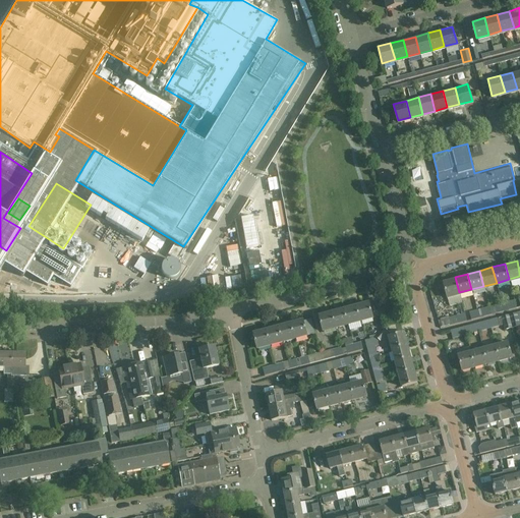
[(459,292),(455,277),(443,280),(447,296),(459,292)]
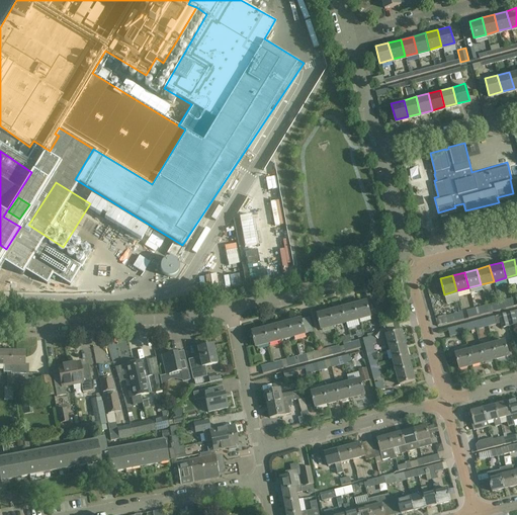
[(498,298),(500,307),(512,304),(510,295),(498,298)]
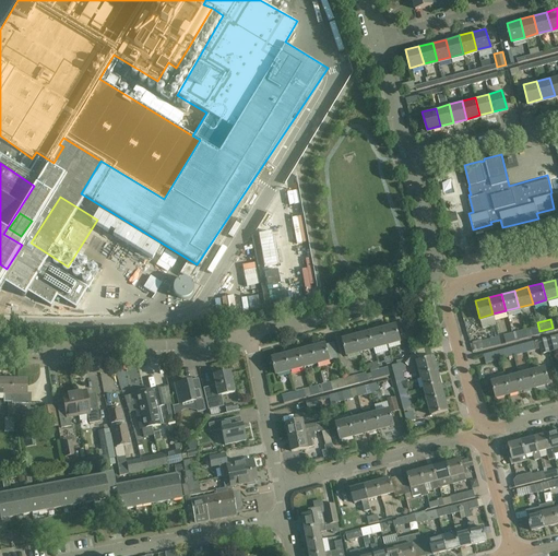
[(537,322),(524,327),(526,334),(539,331),(537,322)]
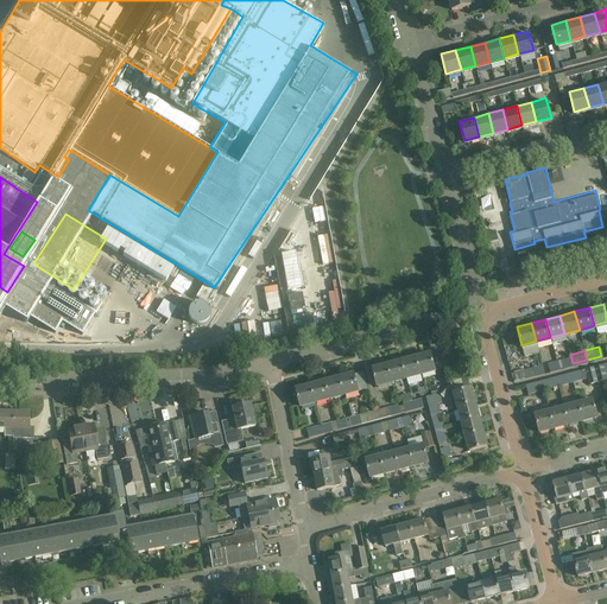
[(415,355),(419,373),(434,369),(429,351),(415,355)]
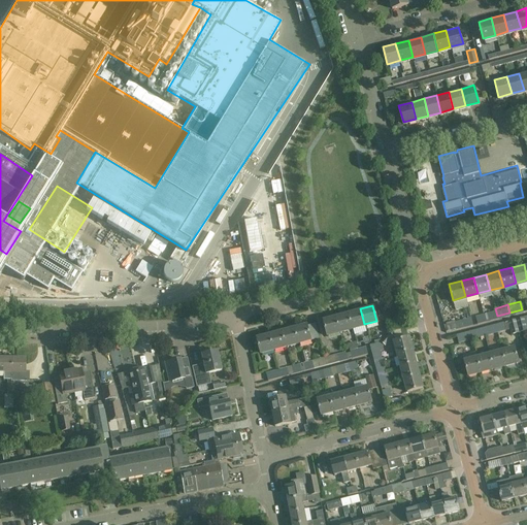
[(469,310),(470,315),(472,323),(485,320),(483,312),(482,307),(469,310)]
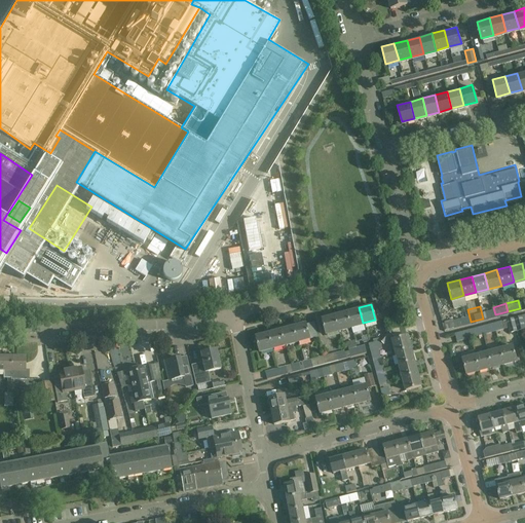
[(359,307),(346,310),(350,326),(363,323),(359,307)]
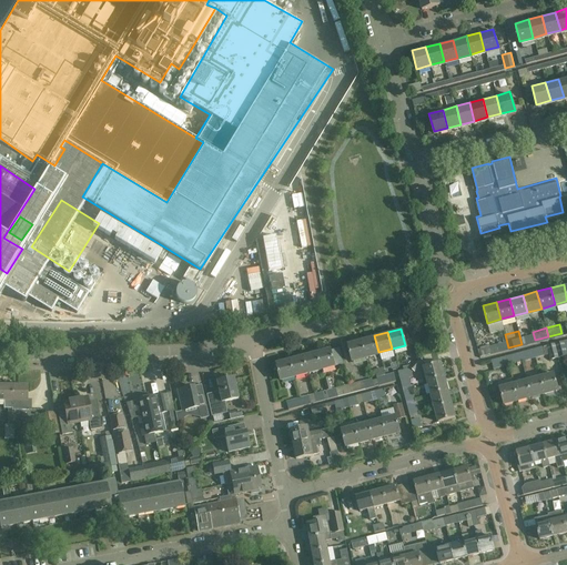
[(519,335),(522,344),(535,340),(533,332),(519,335)]
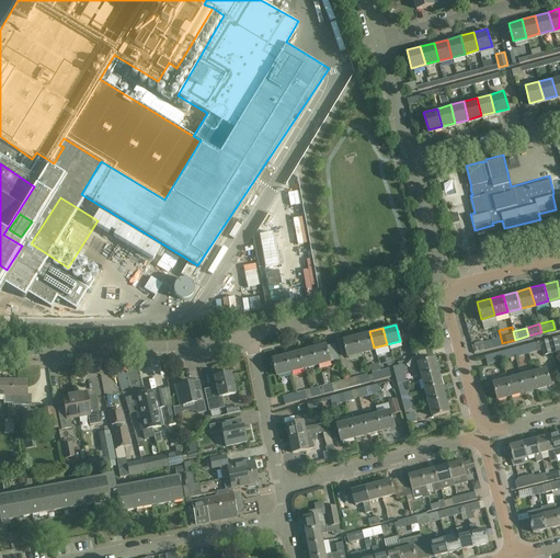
[(374,348),(369,331),(356,336),(361,351),(374,348)]
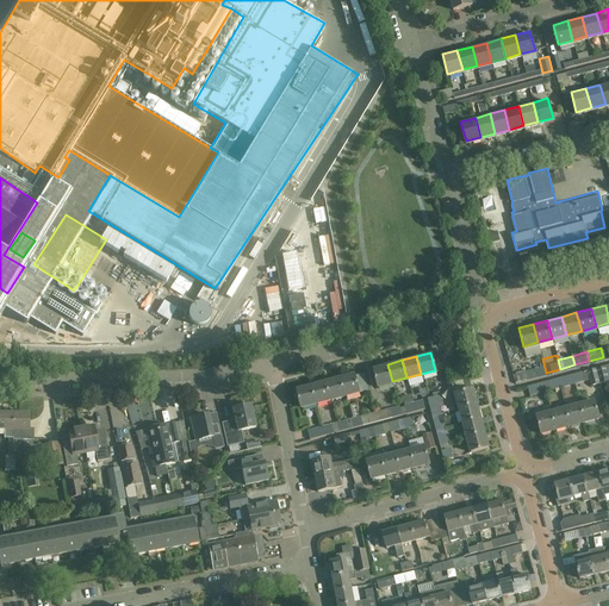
[(608,372),(608,361),(595,366),(600,381),(608,378),(607,373),(608,372)]
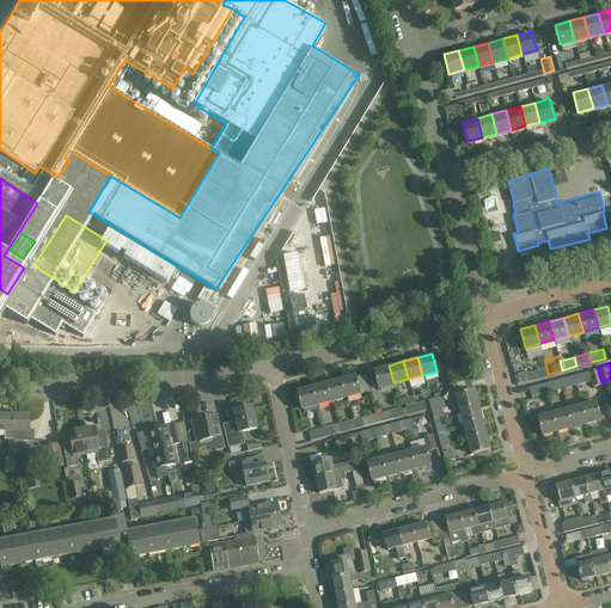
[(535,378),(548,374),(545,364),(529,369),(526,369),(529,379),(535,378)]
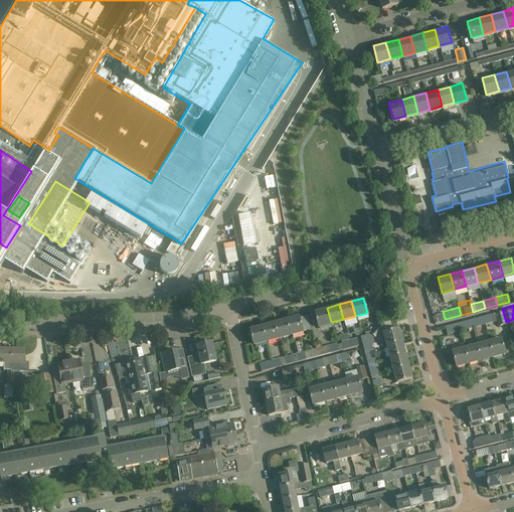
[(331,322),(327,308),(315,311),(319,326),(331,322)]
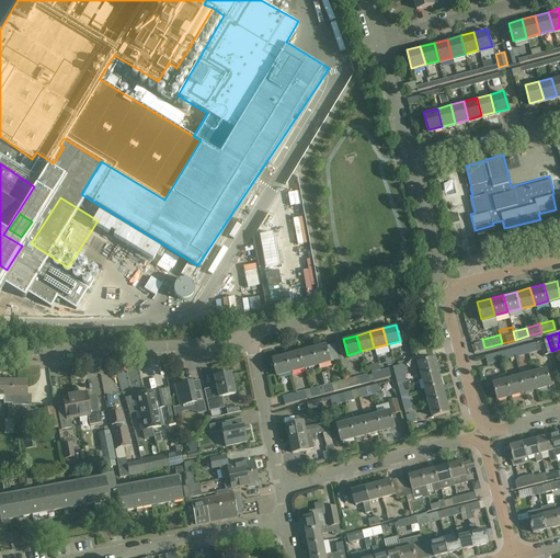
[(551,351),(547,337),(539,339),(543,353),(551,351)]
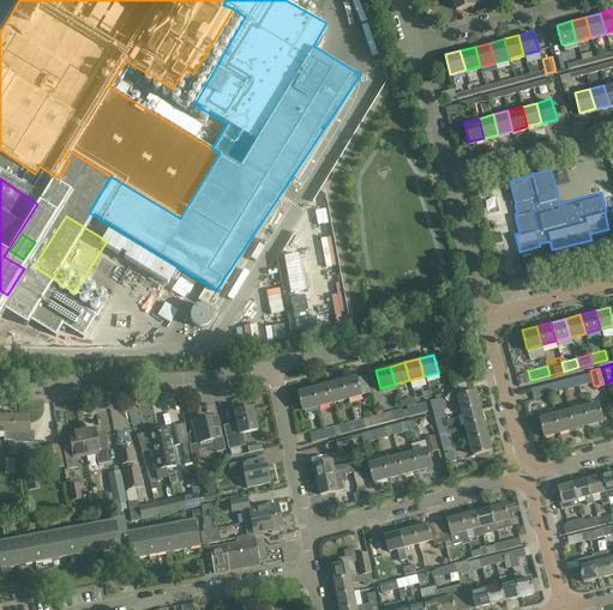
[(577,384),(587,381),(584,372),(575,374),(577,384)]
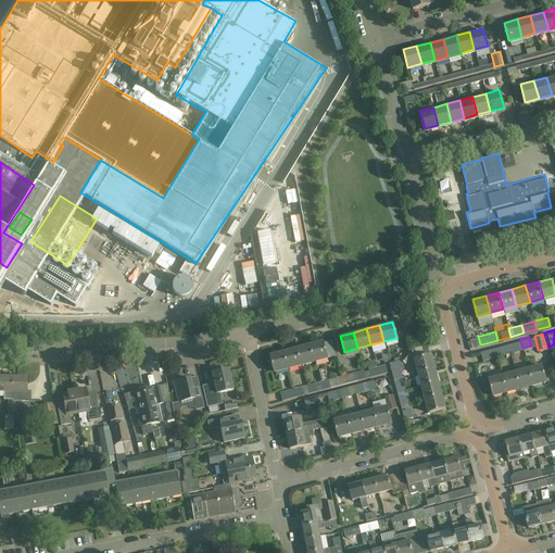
[(310,343),(314,360),(327,356),(323,340),(310,343)]
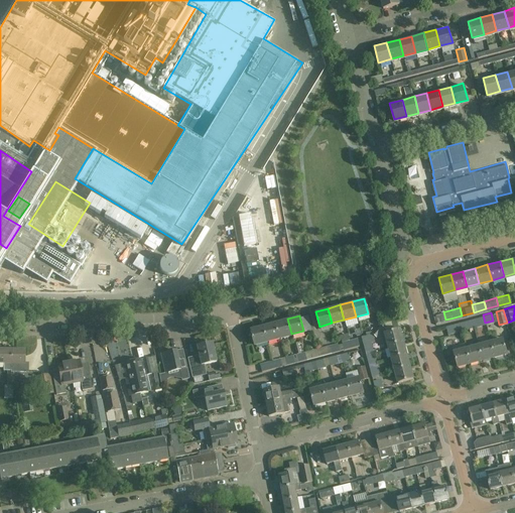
[(471,318),(473,326),(481,324),(479,315),(471,318)]
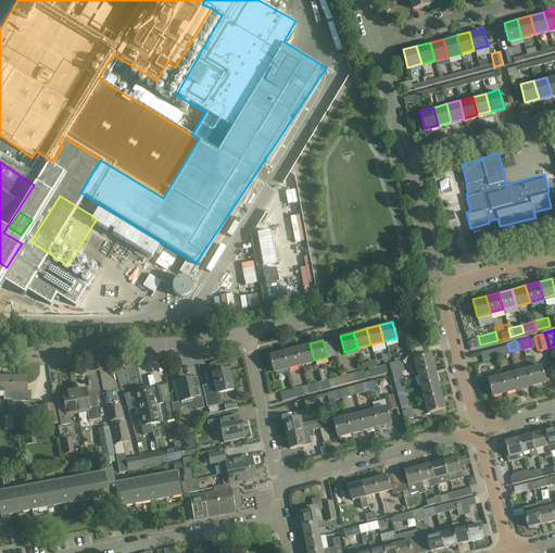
[(314,360),(310,343),(297,347),(301,363),(314,360)]
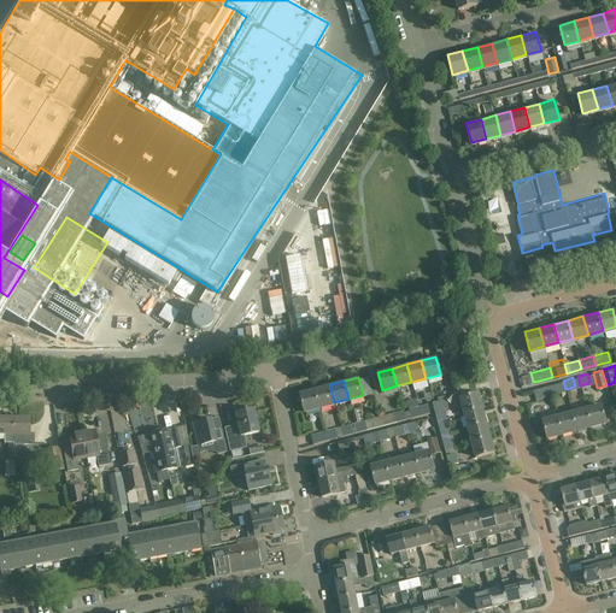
[(565,389),(563,381),(549,384),(551,393),(565,389)]
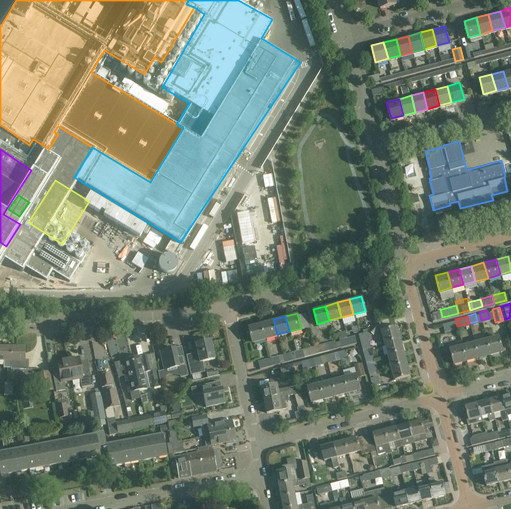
[(277,334),(273,319),(261,323),(265,338),(277,334)]
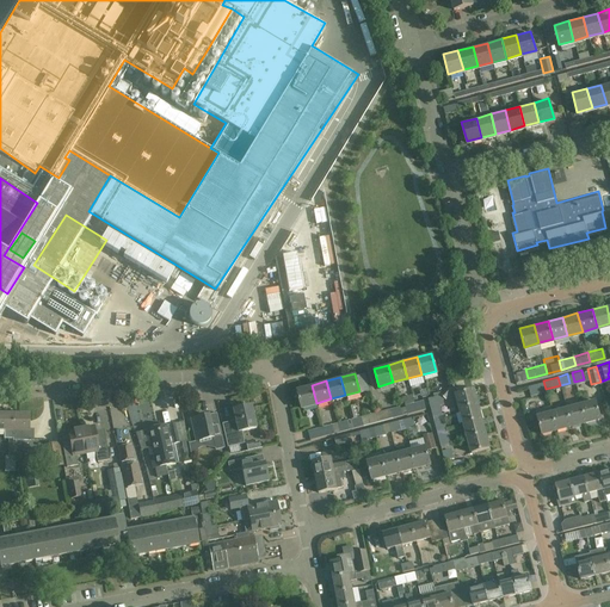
[(546,389),(543,381),(528,384),(530,394),(546,389)]
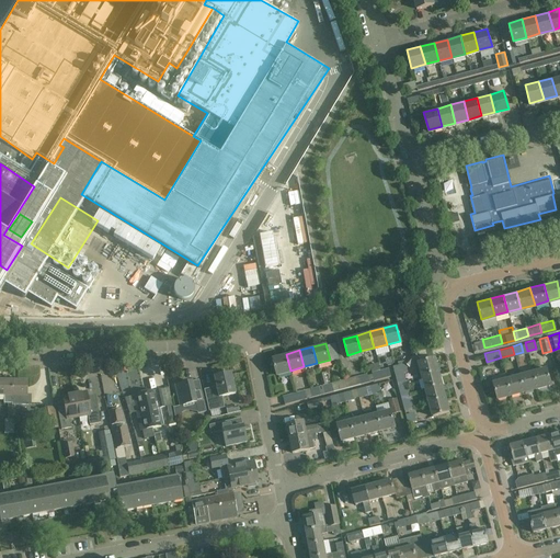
[(290,371),(286,354),(272,357),(276,374),(290,371)]
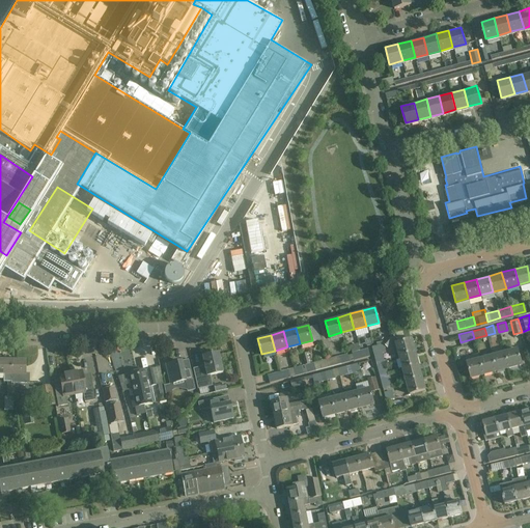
[(395,341),(399,354),(414,350),(411,337),(395,341)]
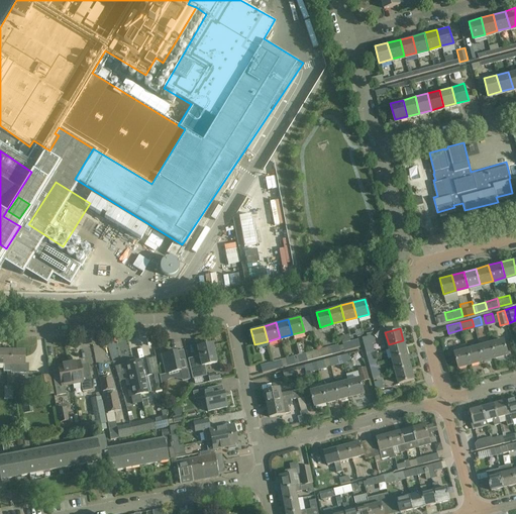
[(362,335),(364,342),(372,340),(370,333),(362,335)]
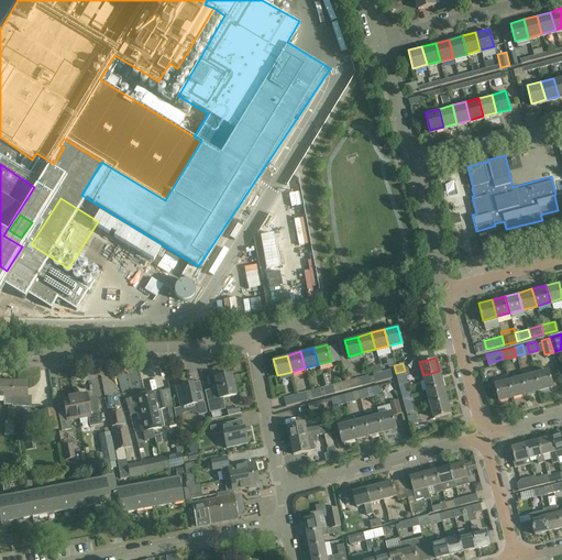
[(327,365),(317,365),(318,376),(327,376),(327,365)]
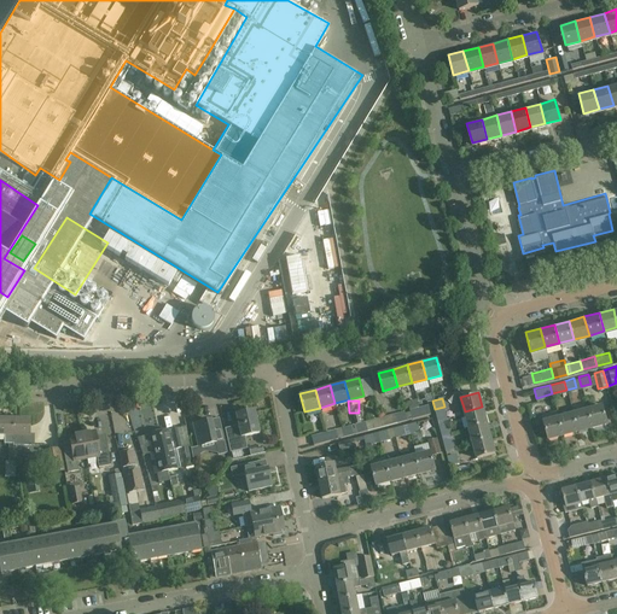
[(428,403),(418,405),(420,414),(430,411),(428,403)]
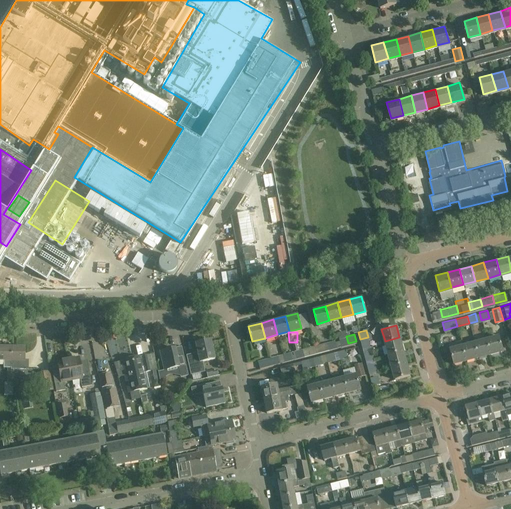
[(499,334),(486,337),(490,352),(503,348),(499,334)]
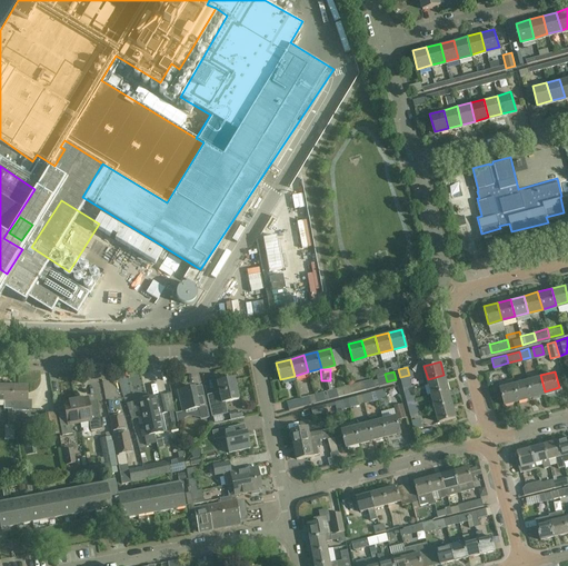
[(378,384),(387,381),(385,374),(376,376),(378,384)]
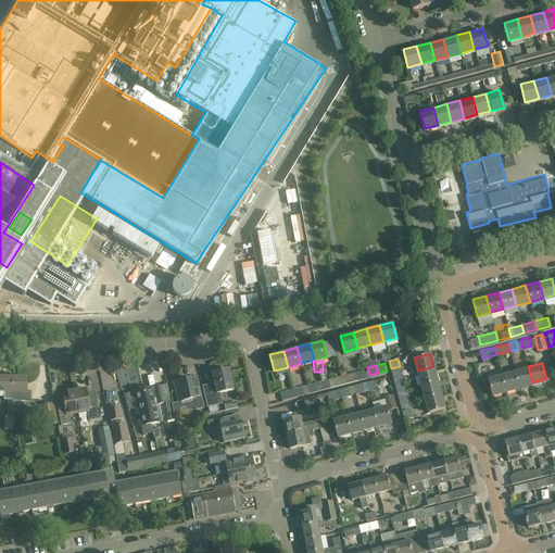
[(400,366),(391,368),(393,377),(402,375),(400,366)]
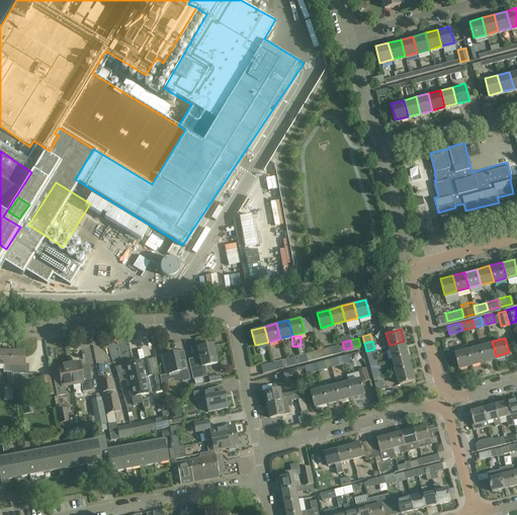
[(390,345),(393,357),(408,353),(404,341),(390,345)]
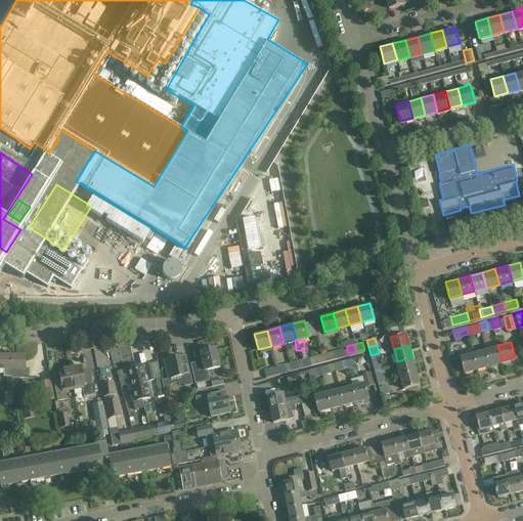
[(485,348),(489,363),(502,360),(497,345),(485,348)]
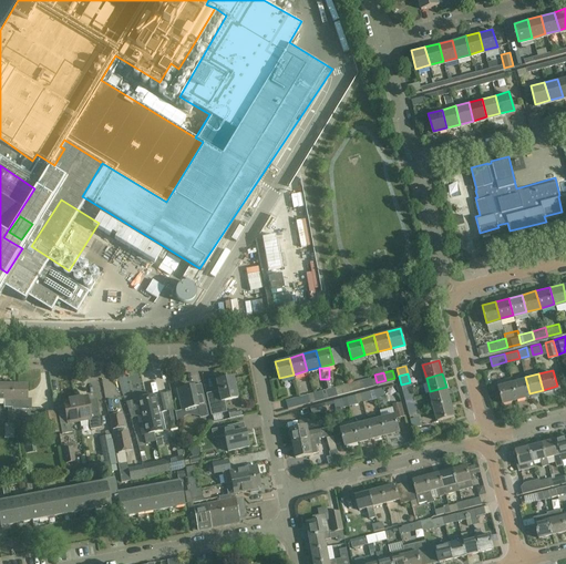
[(215,378),(217,389),(206,392),(211,413),(225,410),(223,399),(237,396),(232,375),(215,378)]
